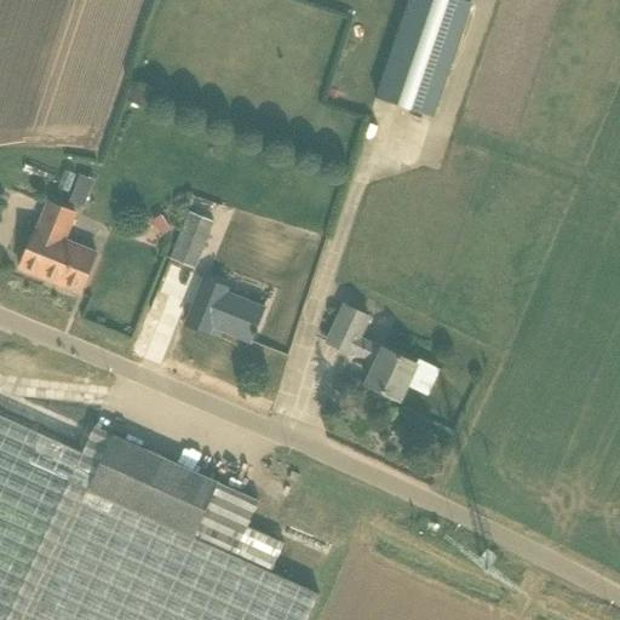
[(432,118),(471,4),(460,0),(407,0),(375,98),(431,116),(432,118)]
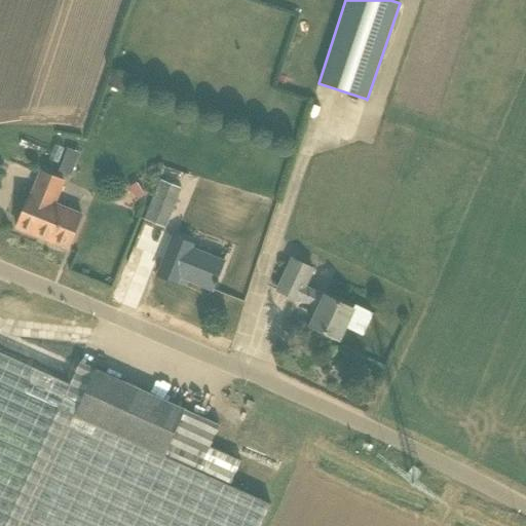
[(71,176),(75,164),(64,159),(59,171),(71,176)]
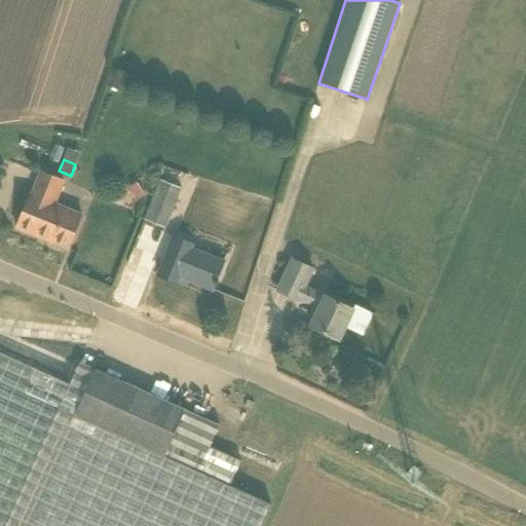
[(30,194),(16,228),(67,250),(81,215),(54,203),(64,181),(40,172),(31,194),(30,194)]
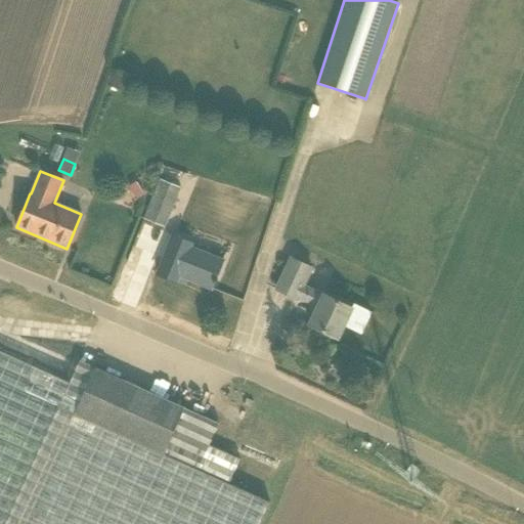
[(146,218),(165,224),(179,187),(160,180),(146,218)]
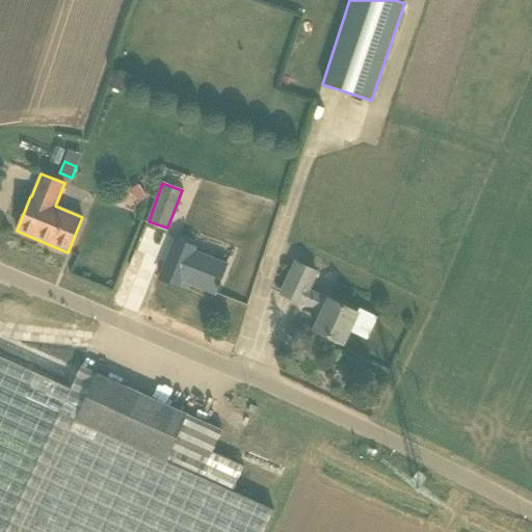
[(215,293),(225,265),(200,254),(198,255),(192,251),(194,247),(176,240),(160,278),(179,286),(182,280),(215,293)]
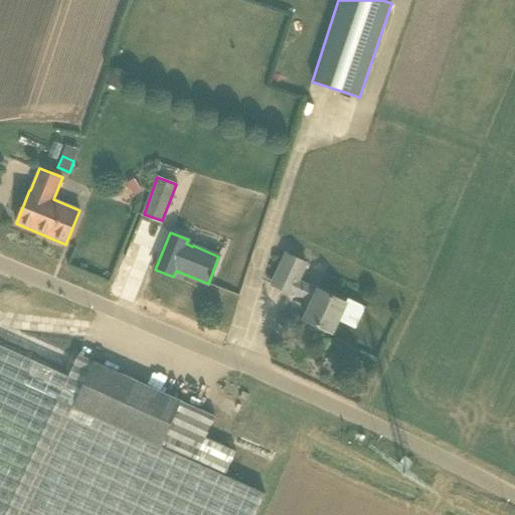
[(286,253),(272,285),(292,294),(293,292),(313,301),(304,319),(331,332),(345,302),(318,289),(318,291),(298,281),(306,264),(286,253)]
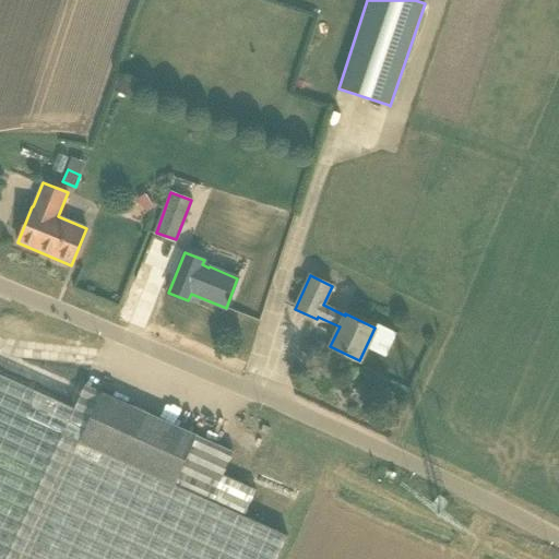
[(388,355),(396,332),(382,326),(373,349),(388,355)]
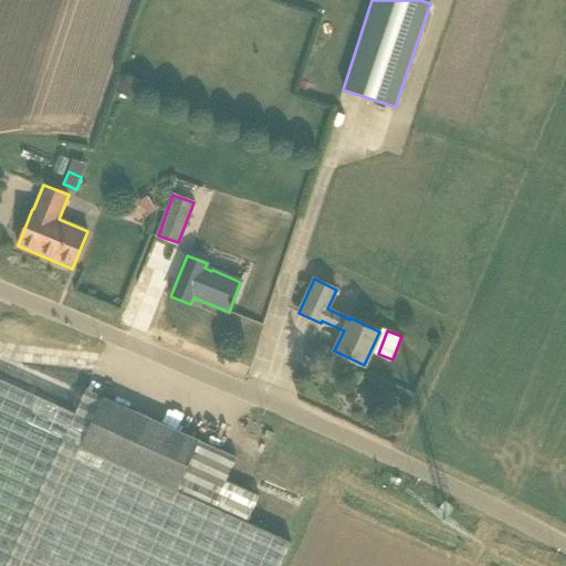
[(0,565),(279,565),(290,542),(247,522),(259,495),(226,481),(236,458),(86,389),(75,413),(0,379),(0,565)]
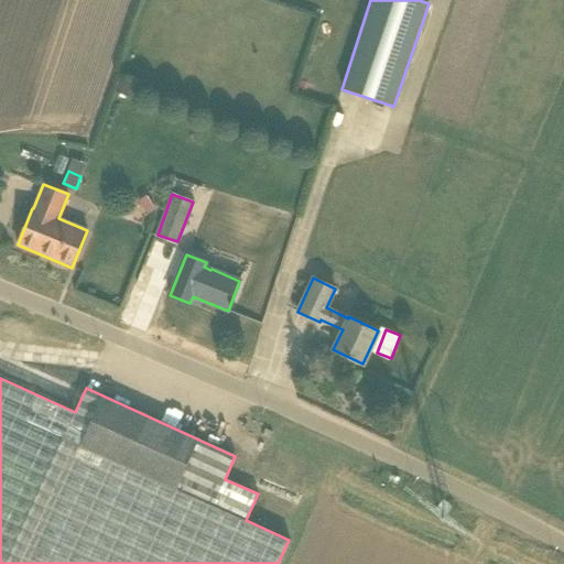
All buildings are outlined.
